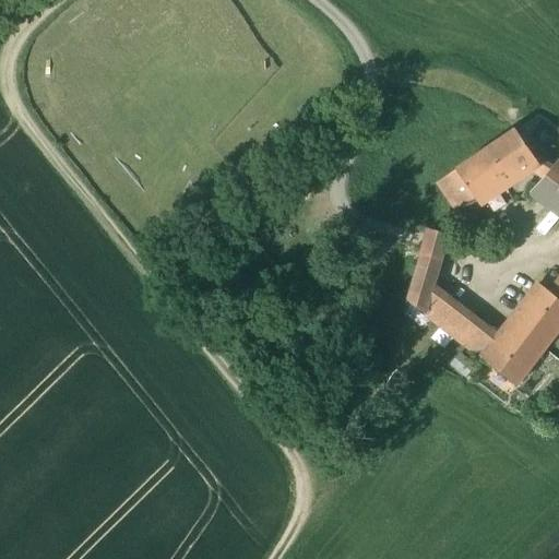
[(515,129),(456,169),(478,201),(537,161),(515,129)]
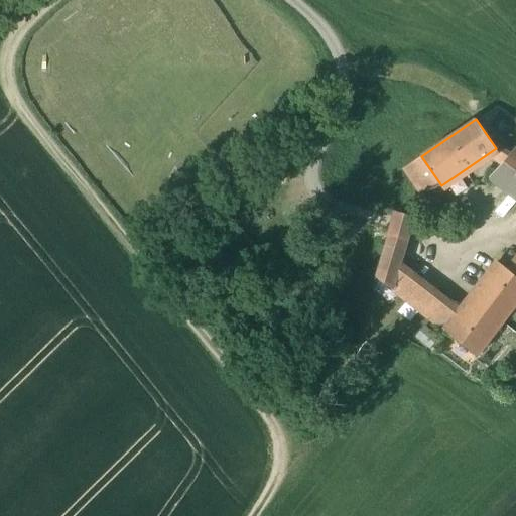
[(421,156),(404,168),(423,197),(441,185),(421,156)]
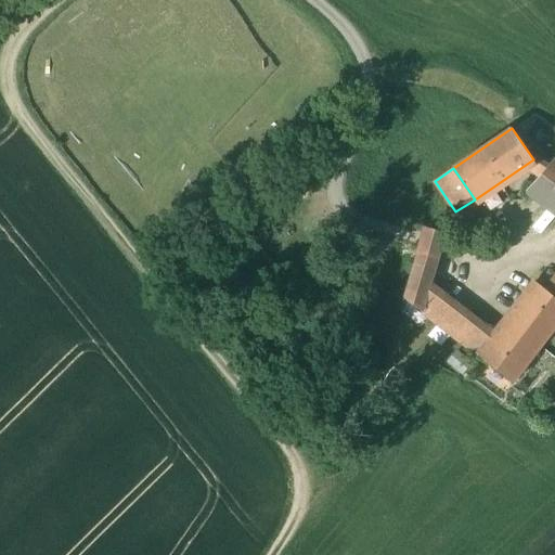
[(554,173),(549,169),(531,186),(554,205),(554,289),(552,295),(554,297),(554,173)]
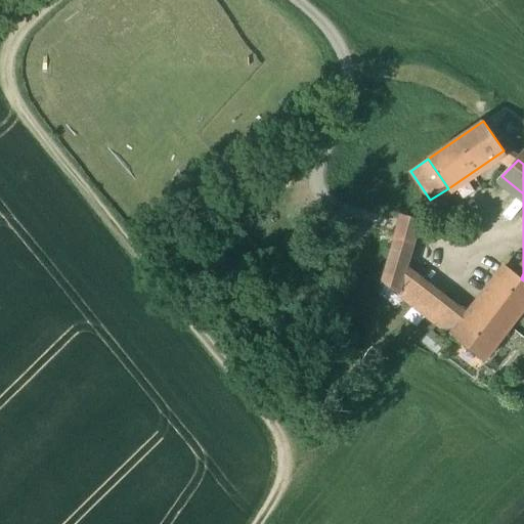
[(420,219),(402,215),(383,281),(399,295),(406,268),(420,219)]
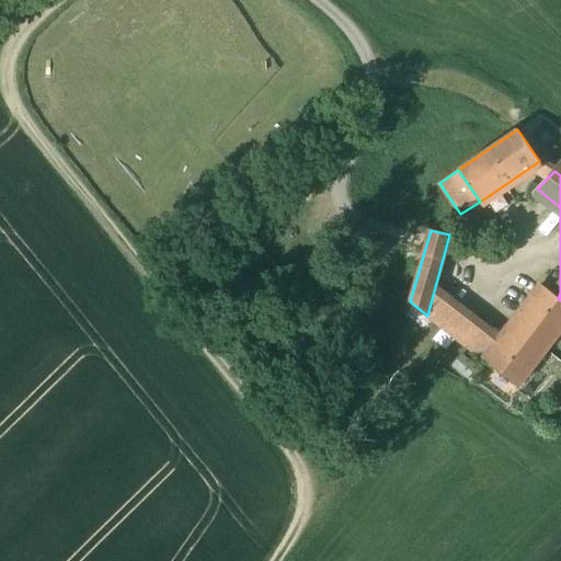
[(503,340),(435,287),(427,316),(487,362),(503,340)]
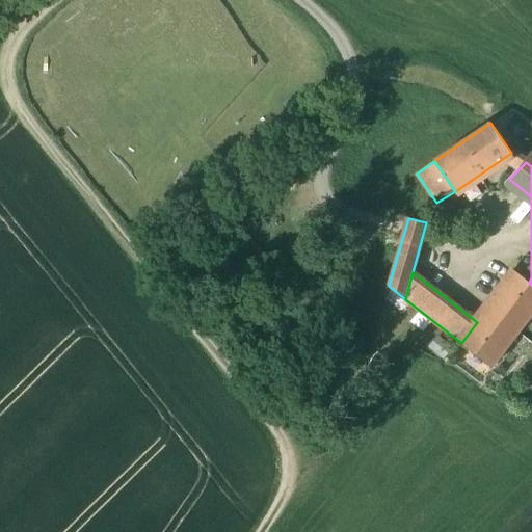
[(477,322),(461,343),(493,367),(531,315),(531,285),(529,283),(515,272),(477,322)]
